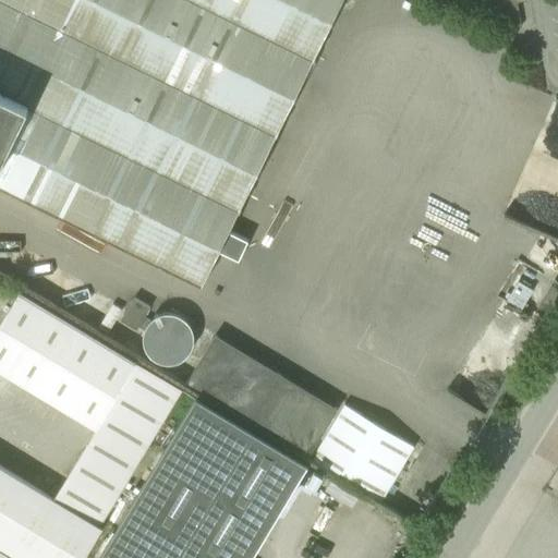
[(0,0),(0,185),(202,284),(341,0),(0,0)]
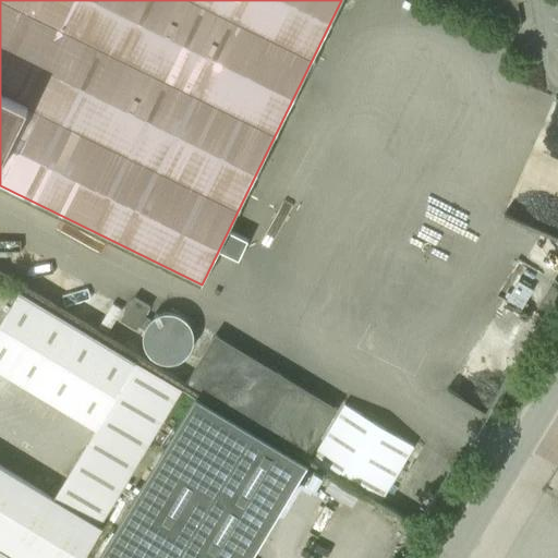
[(528,1),(528,0),(495,0),(500,31),(521,26),(518,2),(528,1)]
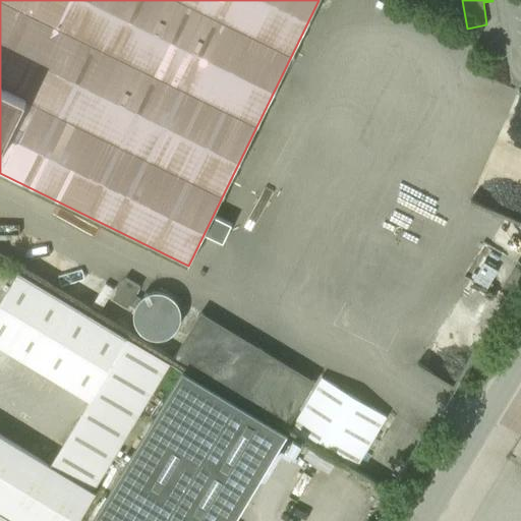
[(473,280),(487,288),(498,271),(483,263),(473,280)]
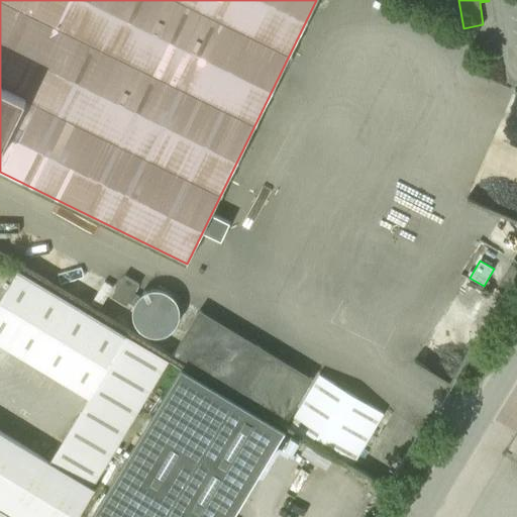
[(0,299),(0,344),(88,398),(49,462),(0,431),(0,516),(77,516),(94,490),(91,488),(168,362),(18,270),(0,299)]
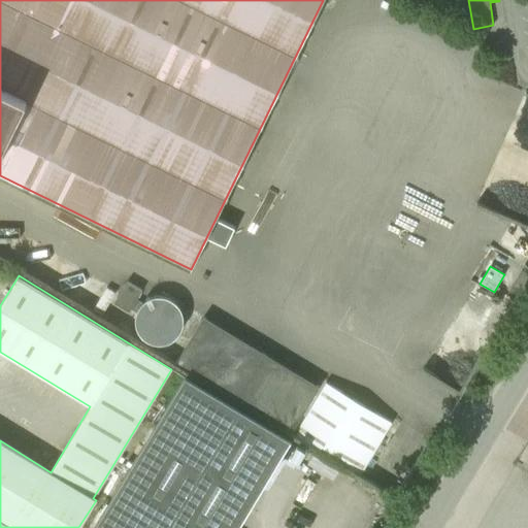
[(136,312),(142,302),(136,300),(142,291),(127,282),(114,302),(129,311),(131,309),(136,312)]
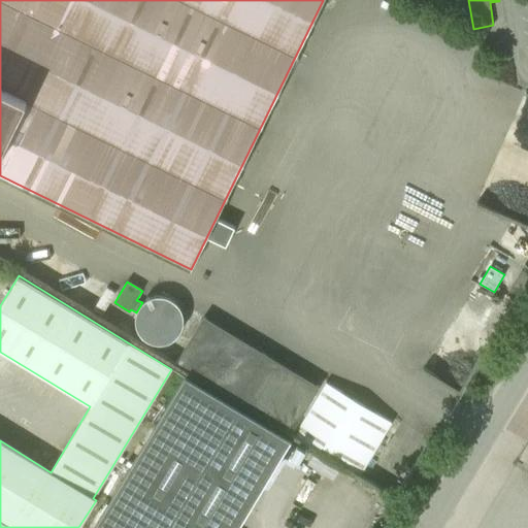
[(199,317),(173,362),(292,430),(318,386),(199,317)]
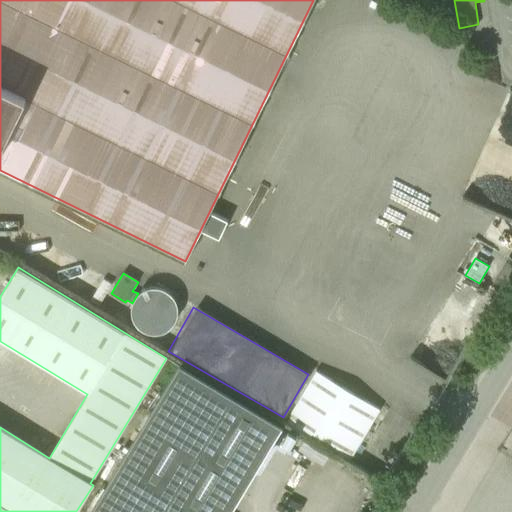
[(90,511),(230,511),(282,428),(179,365),(90,511)]
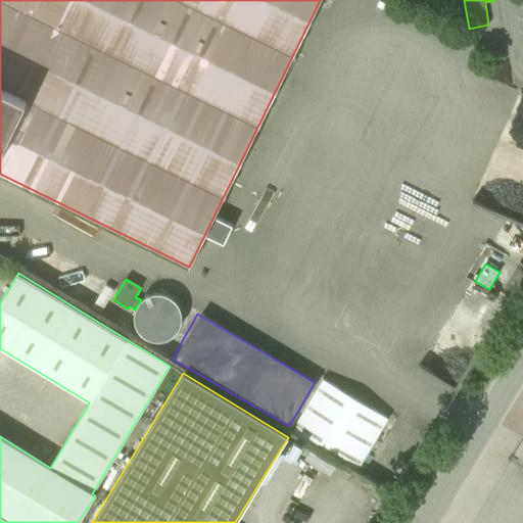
[(292,430),(357,470),(387,418),(323,379),(292,430)]
